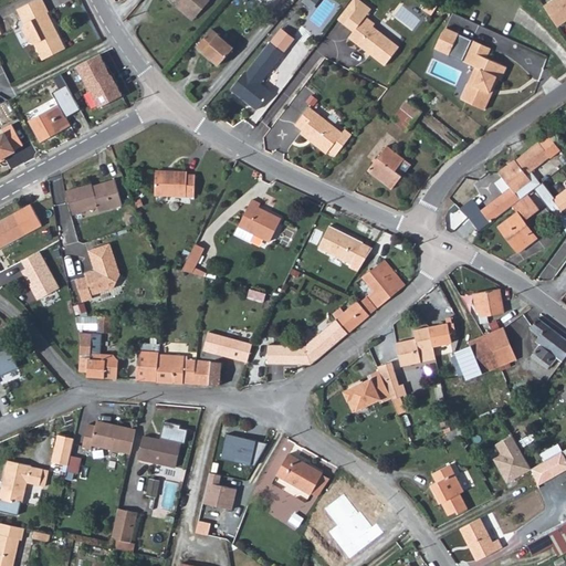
[(38,42),(44,59),(50,55),(66,46),(44,0),(32,0),(20,6),(25,20),(24,28),(29,39),(38,42)]
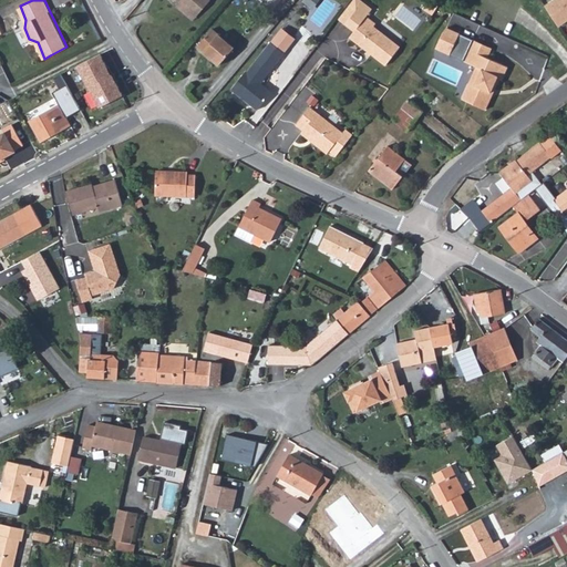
[(193,21),(209,0),(175,0),(181,4),(177,8),(193,21)]
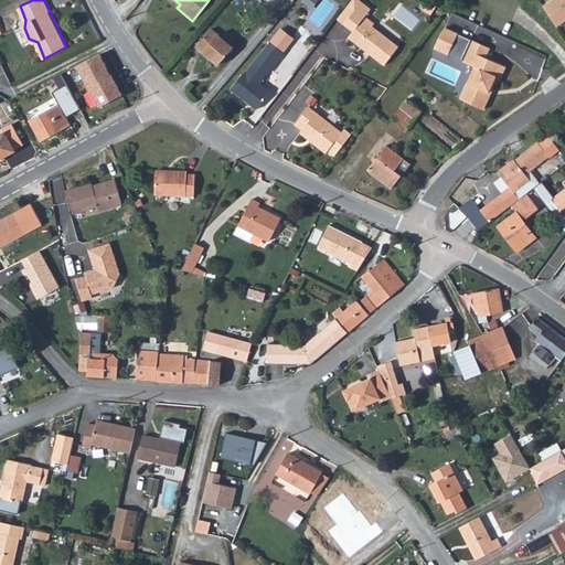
[(374,7),(369,2),(366,0),(350,0),(339,13),(351,24),(356,30),(370,12),(374,7)]
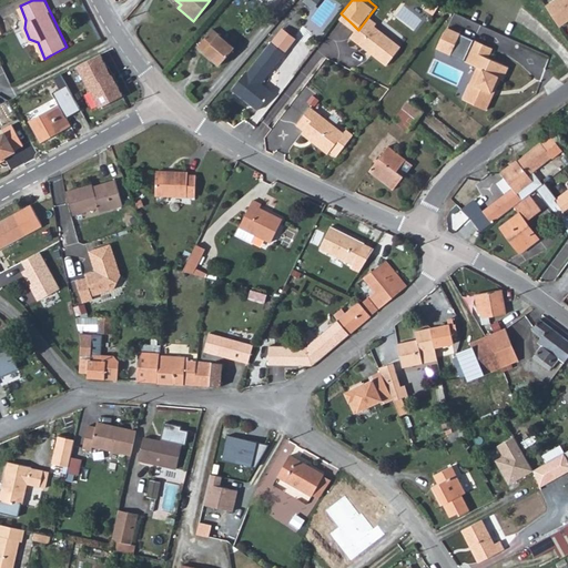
[(567,0),(554,0),(548,4),(563,24),(567,20),(567,0)]
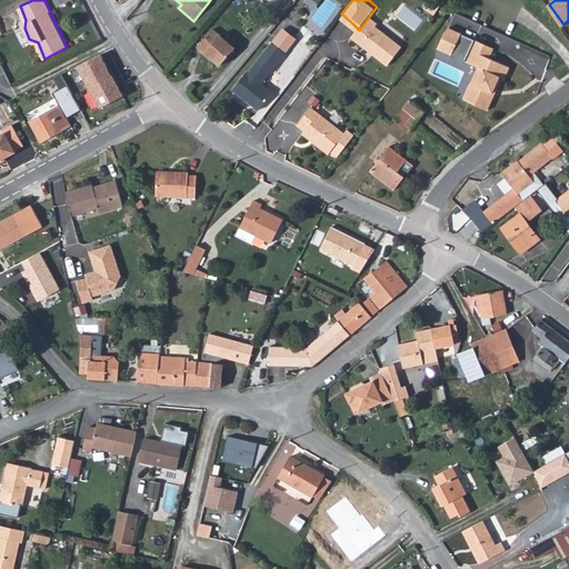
[(389,61),(398,51),(406,41),(396,35),(389,29),(379,21),(380,19),(372,12),(359,30),(356,36),(371,48),(389,61)]
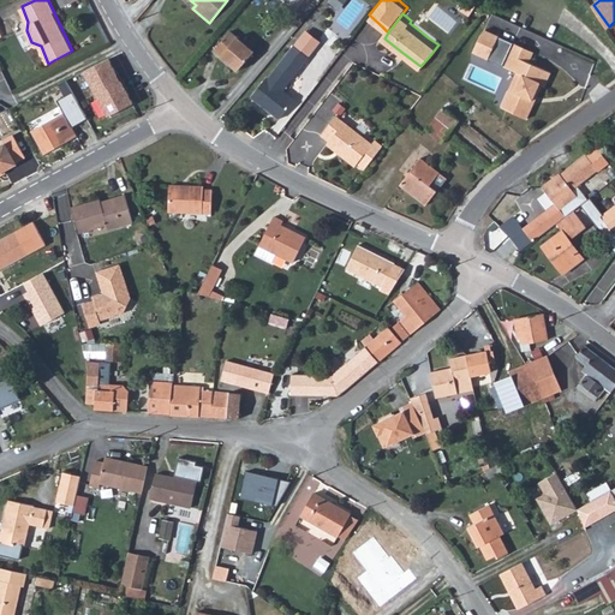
[(250,46),(227,24),(212,42),(236,64),(250,46)]
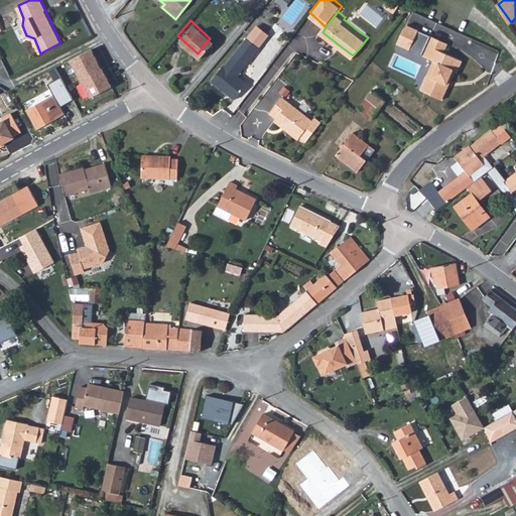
[(453,71),(455,72),(458,73),(463,62),(443,53),(447,43),(405,24),(396,43),(435,61),(428,76),(432,78),(426,92),(442,100),(447,88),(446,85),(453,71)]
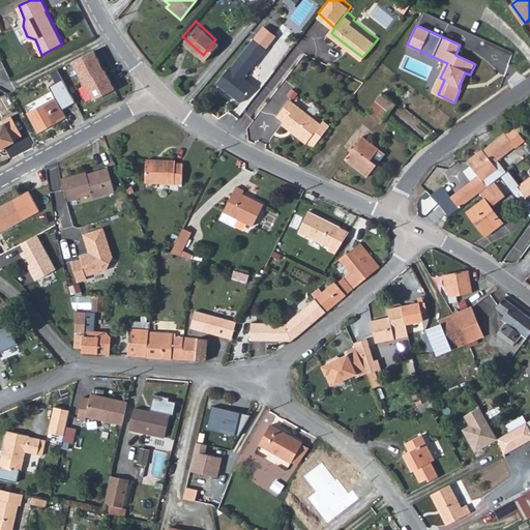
[(261,26),(251,36),(262,48),(272,35),(261,26)]
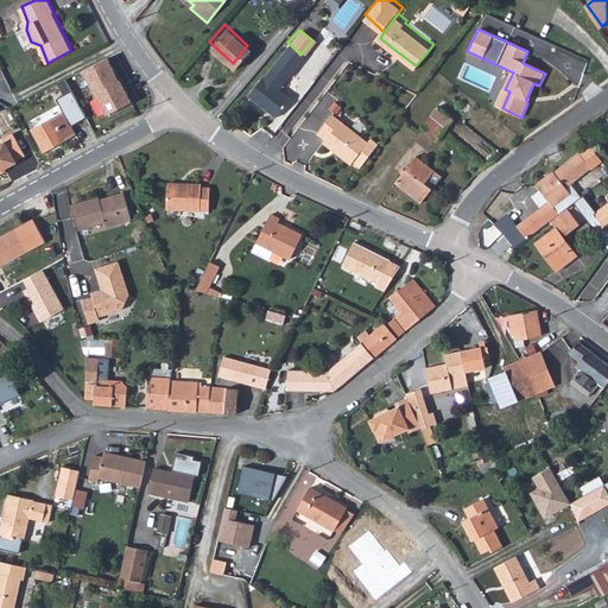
[(260,73),(259,71),(244,89),(268,112),(284,95),(273,84),(301,55),(287,42),(260,73)]
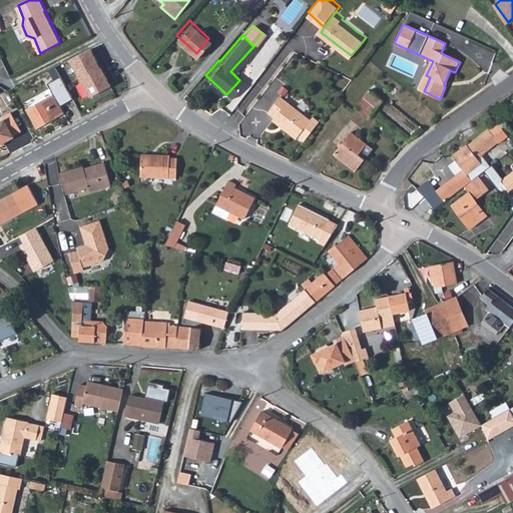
[(91,49),(70,60),(79,78),(101,67),(98,60),(96,60),(91,49)]
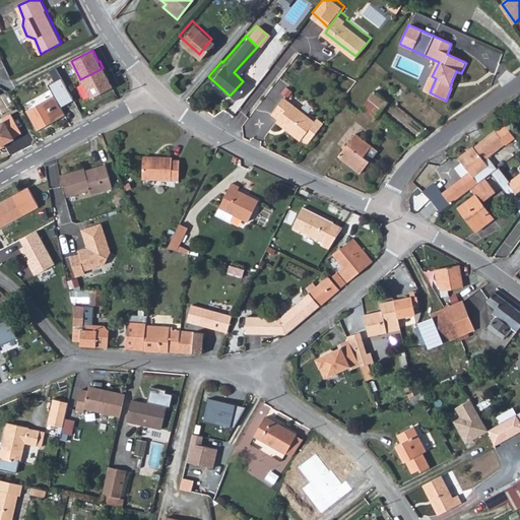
[(103,68),(80,79),(90,99),(113,87),(106,76),(108,75),(104,68),(103,68)]
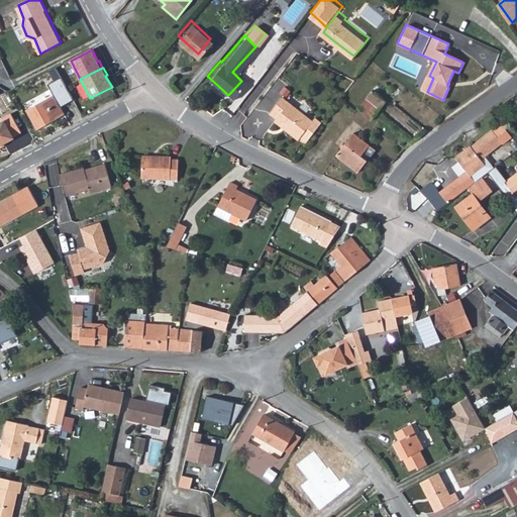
[(448,88),(455,72),(453,71),(447,85),(448,88)]
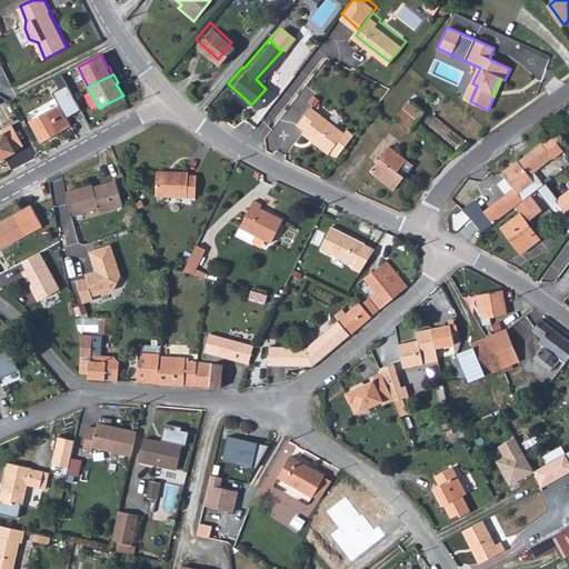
[(477,86),(472,83),(466,99),(470,101),(477,86)]
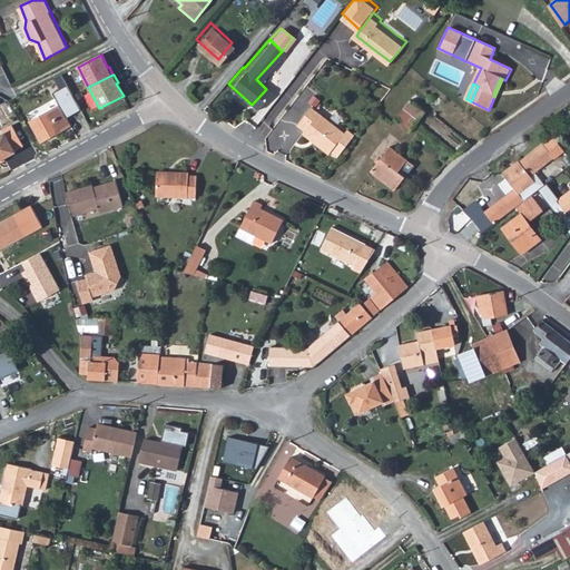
[(30,123),(41,143),(71,126),(67,118),(81,110),(67,86),(52,94),(60,107),(30,123)]
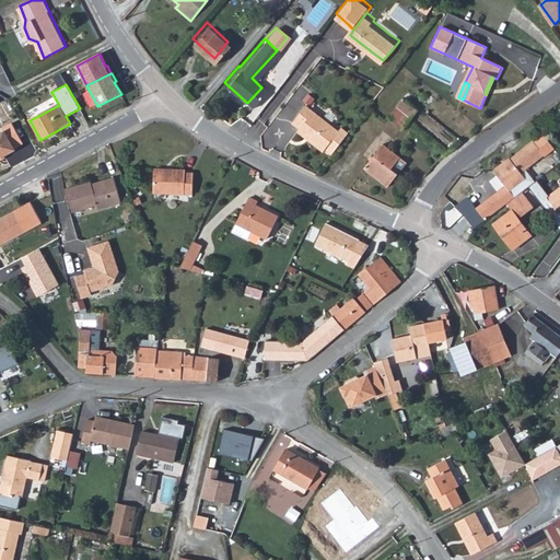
[(401,107),(398,105),(388,117),(393,119),(401,107)]
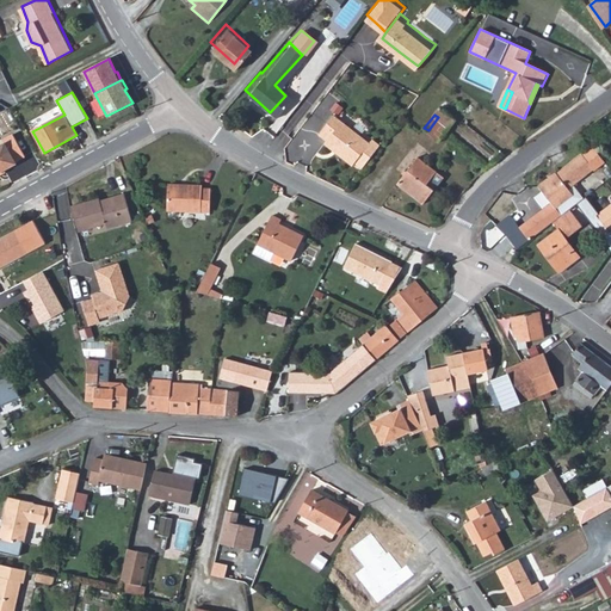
[(374,139),(370,142),(339,117),(320,137),(326,142),(325,144),(355,167),(357,164),(363,170),(381,144),(374,139)]
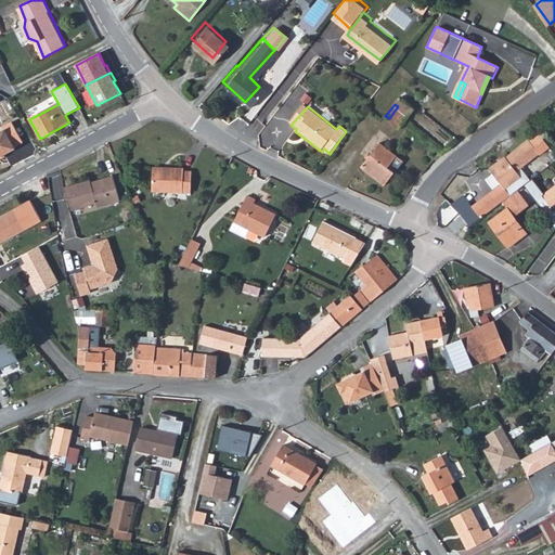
[(408,115),(398,106),(389,118),(387,121),(400,128),(408,115)]
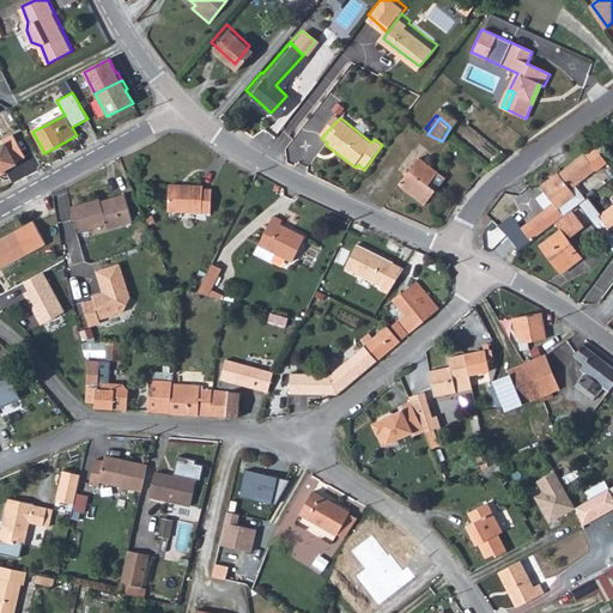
[(0,147),(0,174),(14,168),(13,167),(23,162),(12,139),(2,144),(4,147),(0,147)]
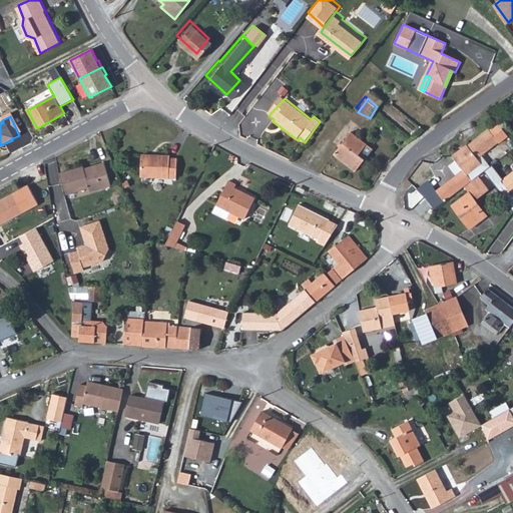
[(465,145),(451,154),(466,175),(482,164),(478,158),(499,144),(500,145),(511,138),(501,124),(489,132),(488,131),(466,145),(465,145)]
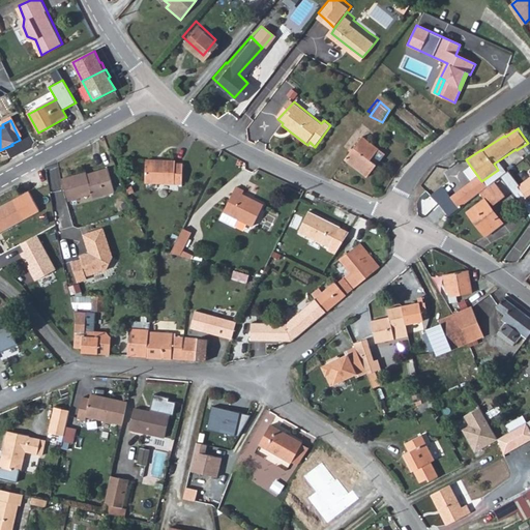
[(364,172),(378,155),(380,152),(380,149),(359,134),(342,157),(344,158),(345,157),(358,167),(364,172)]
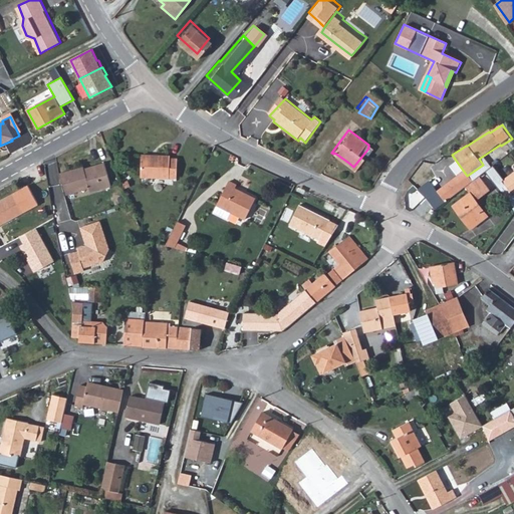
[(170,170),(144,161),(137,181),(171,192),(177,176),(170,173),(170,170)]
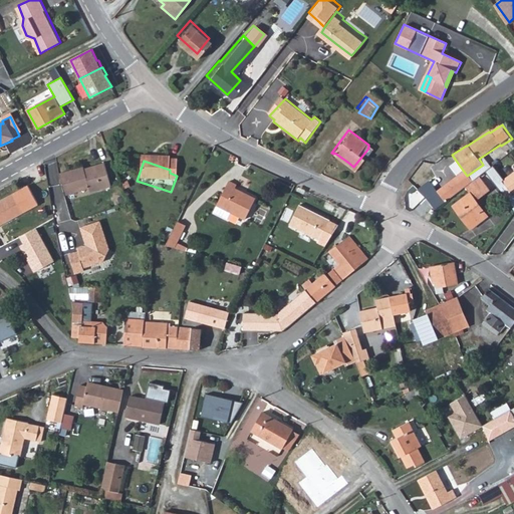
[(70,167),(61,168),(65,190),(91,186),(92,188),(110,184),(106,164),(70,169),(70,167)]
